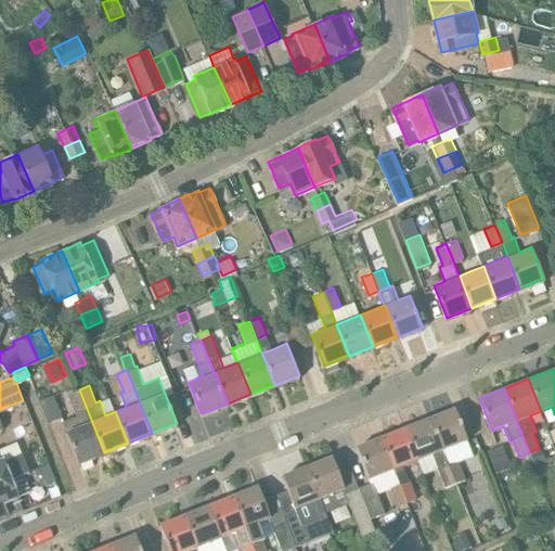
[(78,462),(104,452),(79,389),(67,394),(76,413),(62,419),(66,431),(78,462)]
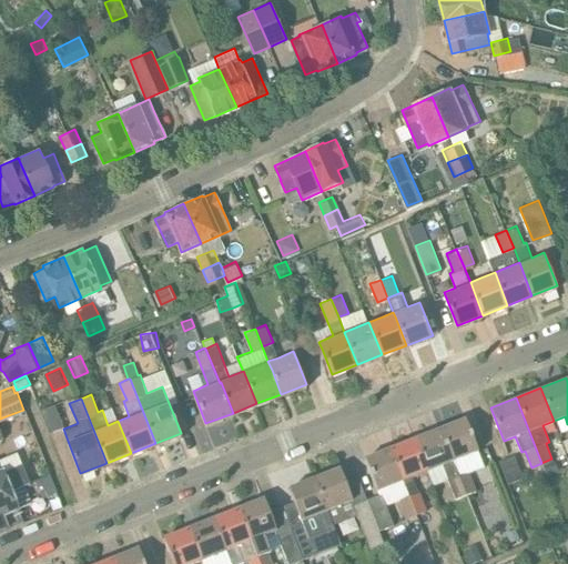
[(49,431),(63,424),(54,402),(40,409),(49,431)]
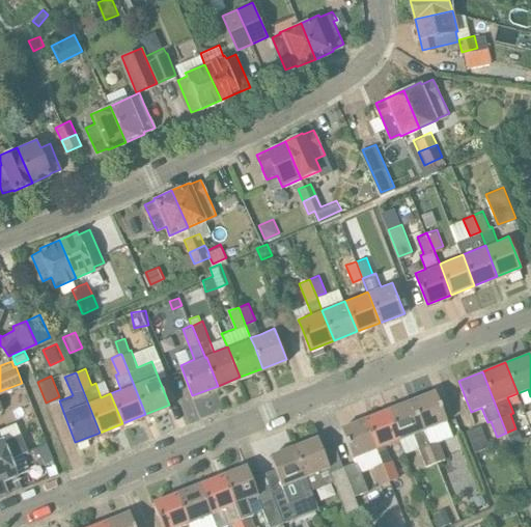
[(411,399),(423,430),(447,420),(436,389),(411,399)]
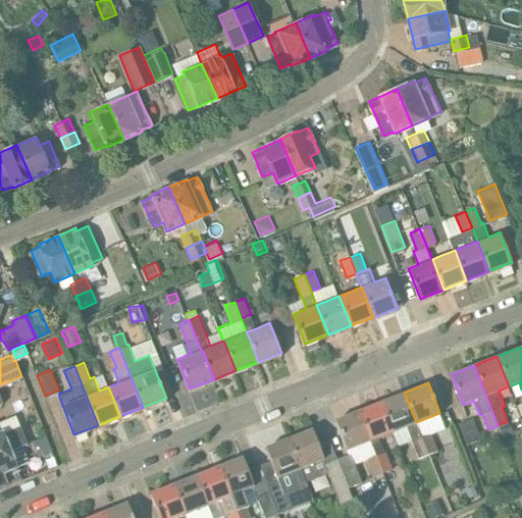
[(421,436),(416,422),(404,393),(381,402),(393,431),(406,426),(418,458),(428,454),(421,436)]
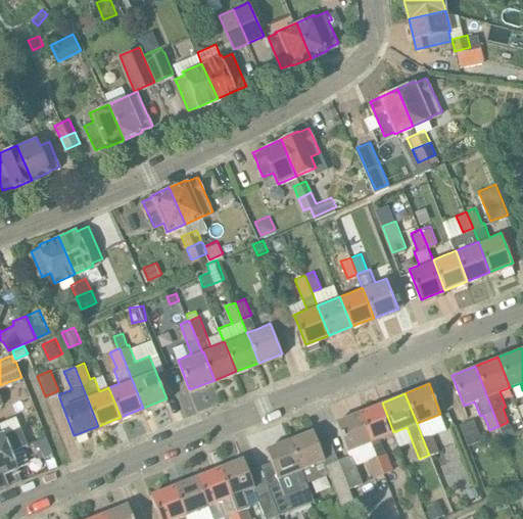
[(359,412),(371,441),(393,432),(382,403),(359,412)]
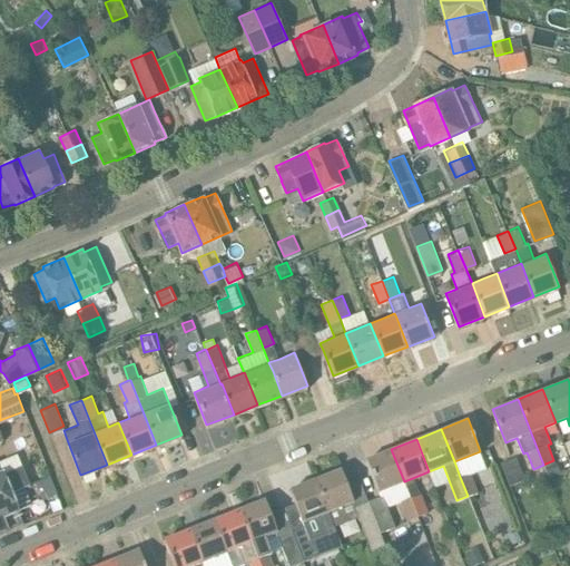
[(379,491),(404,481),(391,449),(365,459),(379,491)]
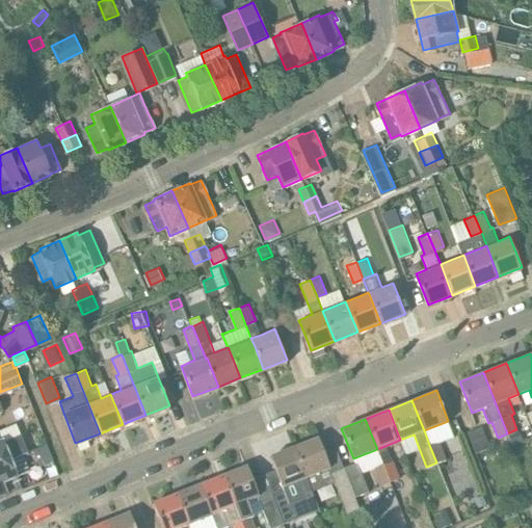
[(475,451),(489,445),(481,424),(467,430),(475,451)]
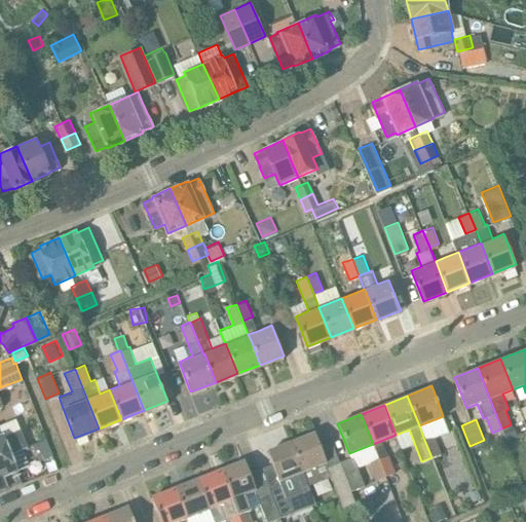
[(516,433),(513,425),(503,430),(506,437),(516,433)]
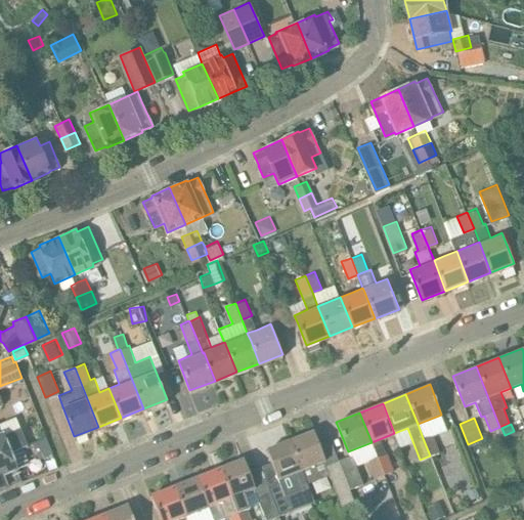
[(0,453),(9,450),(27,443),(20,427),(3,434),(2,432),(0,433),(0,431),(0,453)]
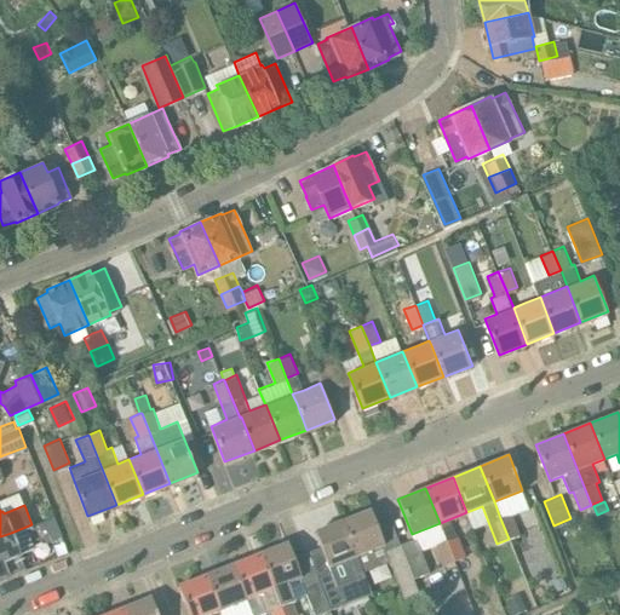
[(343,521),(357,556),(362,570),(389,561),(403,597),(418,591),(413,578),(400,544),(386,549),(385,545),(371,510),(343,521)]
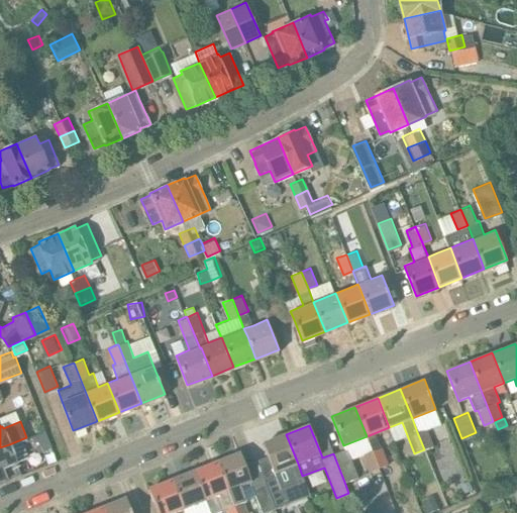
[(44,429),(32,434),(39,451),(52,446),(44,429)]
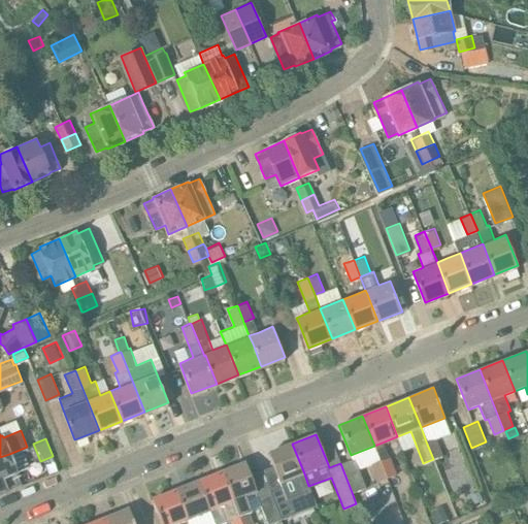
[(426,441),(433,459),(442,455),(435,438),(426,441)]
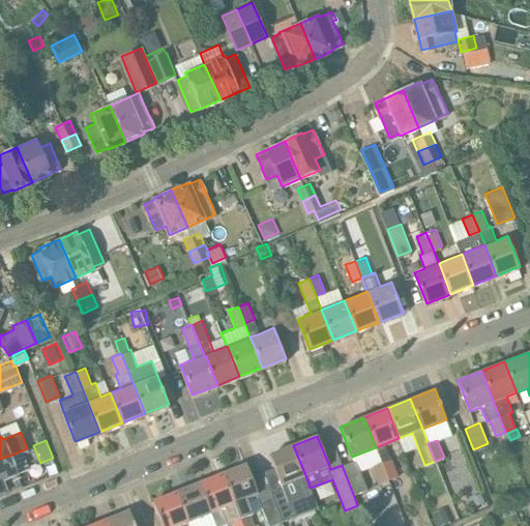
[(310,488),(305,475),(293,445),(269,455),(281,485),(283,489),(283,488),(288,500),(311,491),(310,488)]
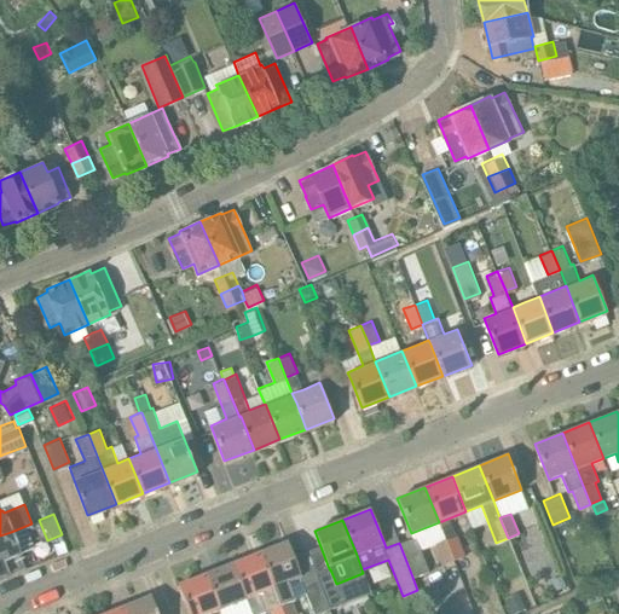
[(11,532),(0,536),(0,575),(13,571),(9,556),(19,552),(11,532)]
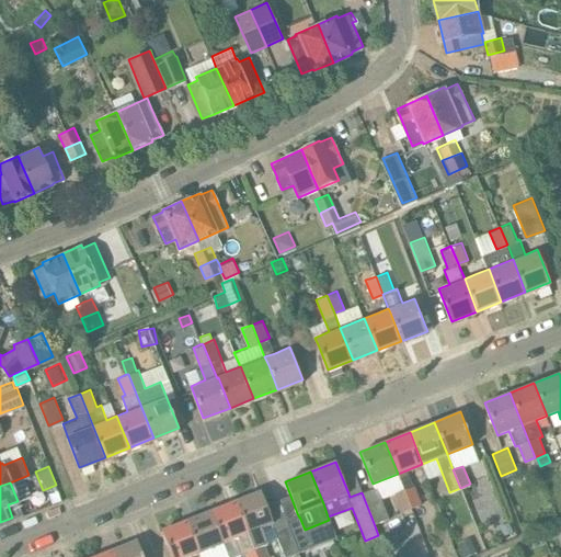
[(413,485),(403,489),(410,508),(421,503),(413,485)]
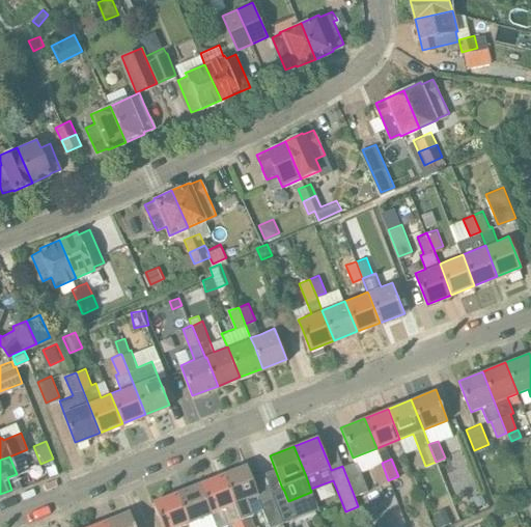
[(342,466),(354,495),(367,490),(356,461),(342,466)]
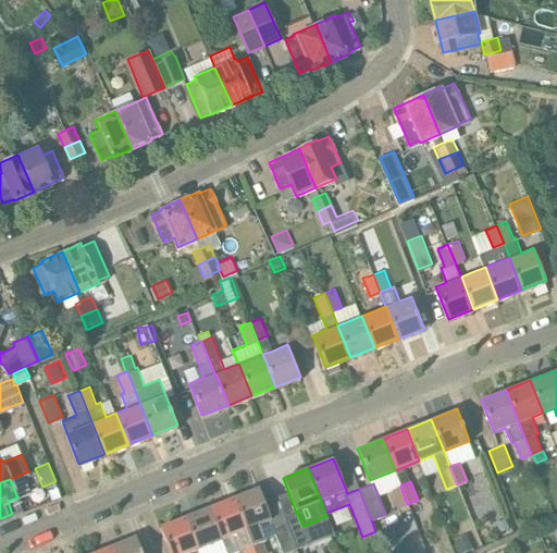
[(396,508),(407,504),(400,486),(390,490),(396,508)]
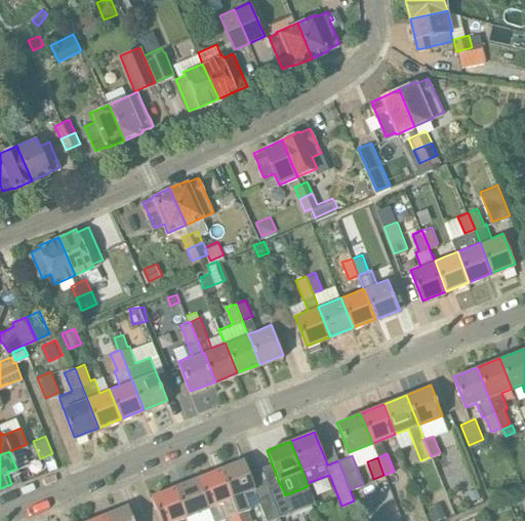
[(220,469),(242,520),(251,520),(247,510),(250,509),(245,494),(256,489),(244,459),(220,469)]
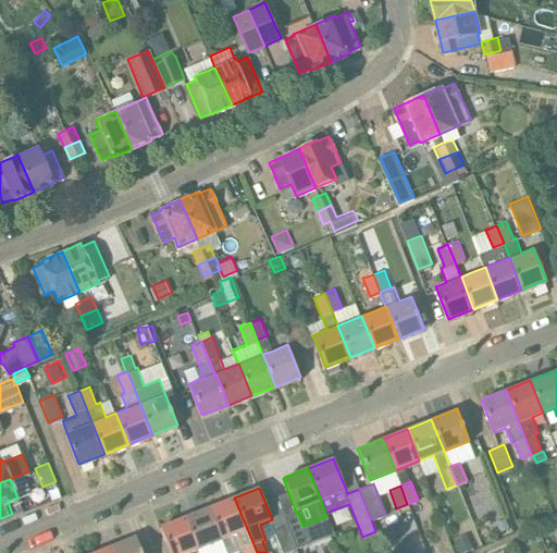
[(243,552),(257,552),(234,498),(209,507),(222,540),(233,536),(239,550),(242,549),(243,552)]
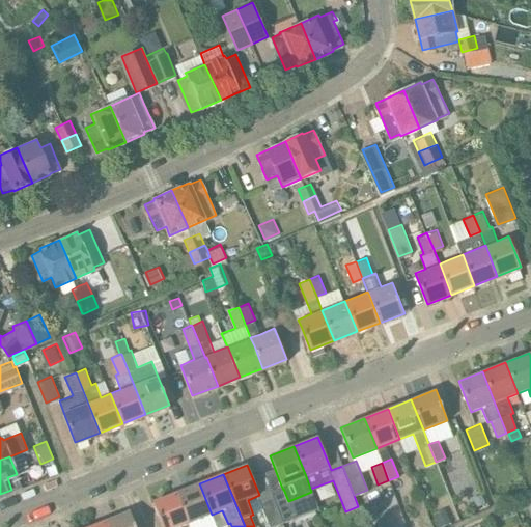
[(188,524),(212,515),(199,483),(176,493),(188,524)]
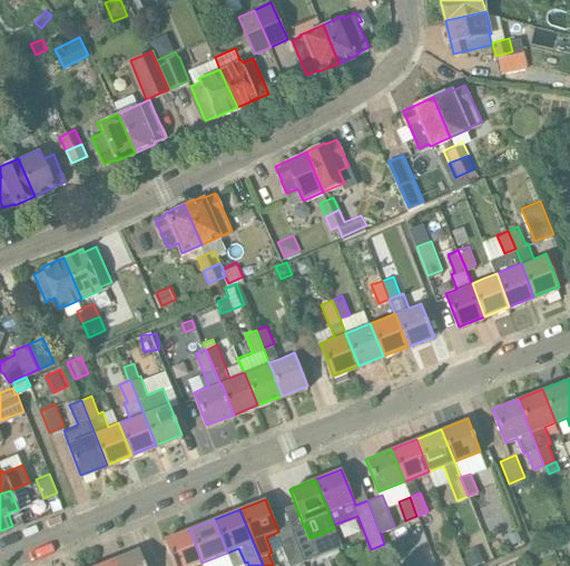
[(292,530),(303,560),(316,555),(310,538),(304,525),(304,526),(292,530)]
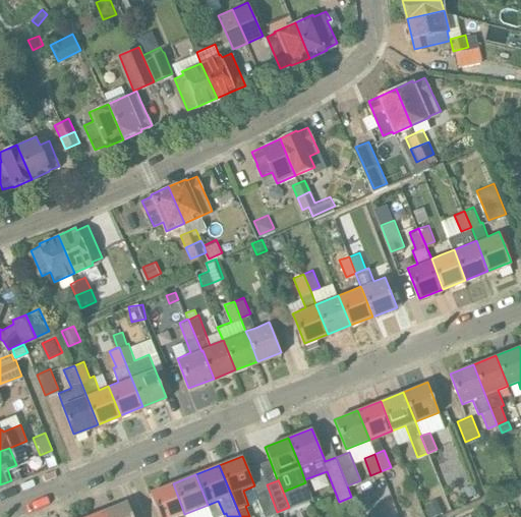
[(159,516),(175,516),(184,514),(173,483),(150,493),(159,516)]
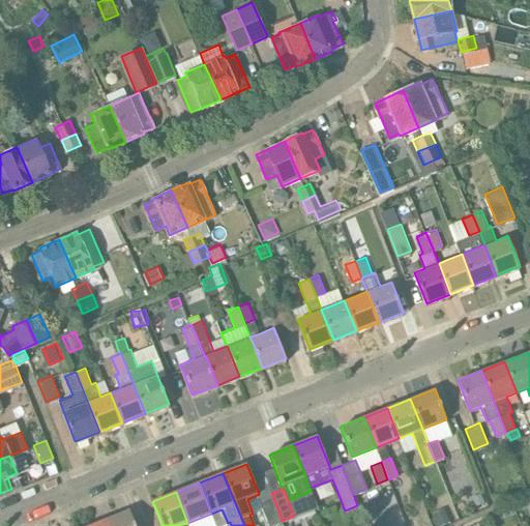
[(269,525),(282,521),(271,493),(258,498),(269,525)]
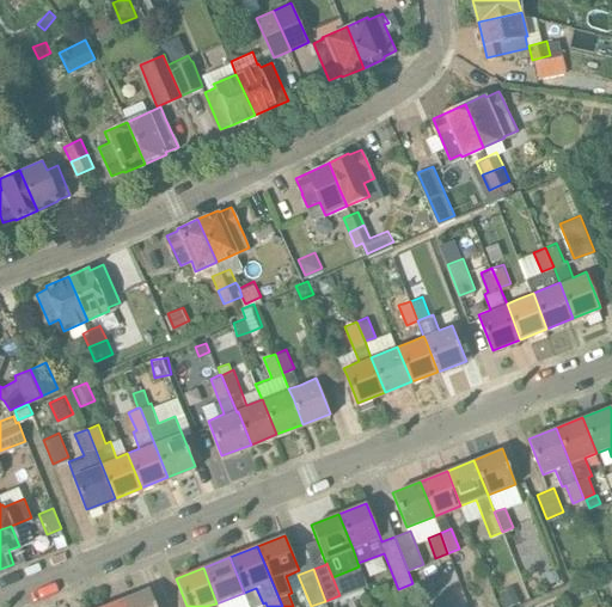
[(520,600),(513,583),(499,589),(506,606),(520,600)]
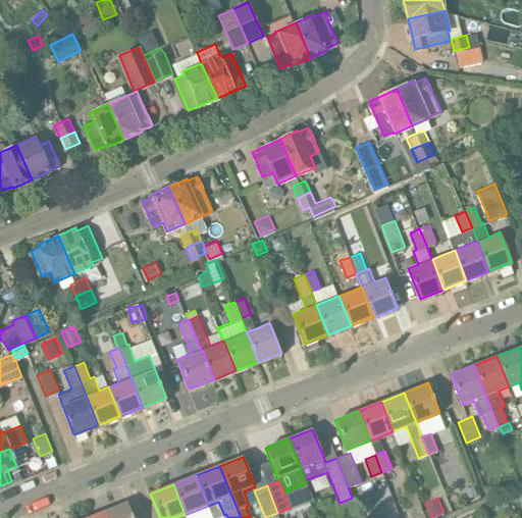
[(103,512),(105,517),(133,517),(127,503),(103,512)]
